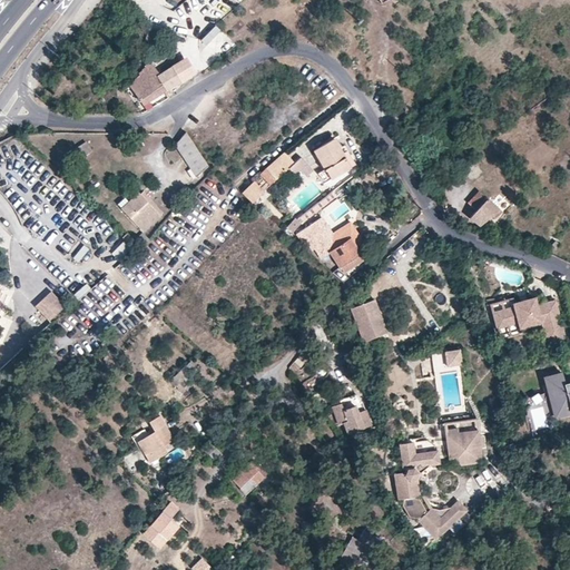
[(185,0),(176,9),(185,19),(203,2),(200,0),(185,0)]
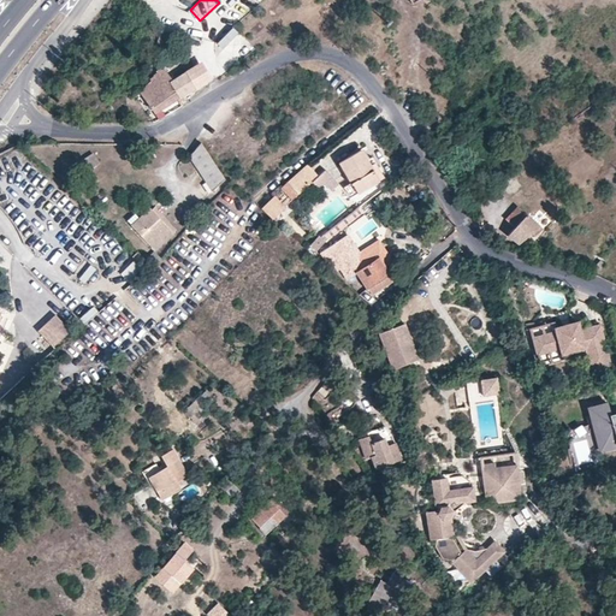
[(206,53),(224,73),(253,47),(234,27),(206,53)]
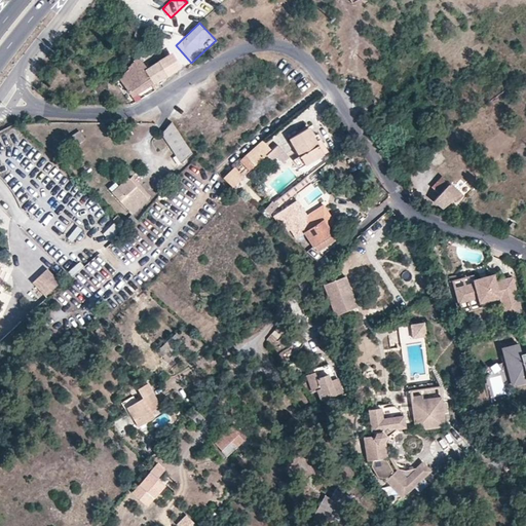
[(120,78),(124,83),(132,96),(139,91),(152,83),(157,80),(164,76),(180,67),(172,54),(149,68),(142,58),(132,64),(120,78)]
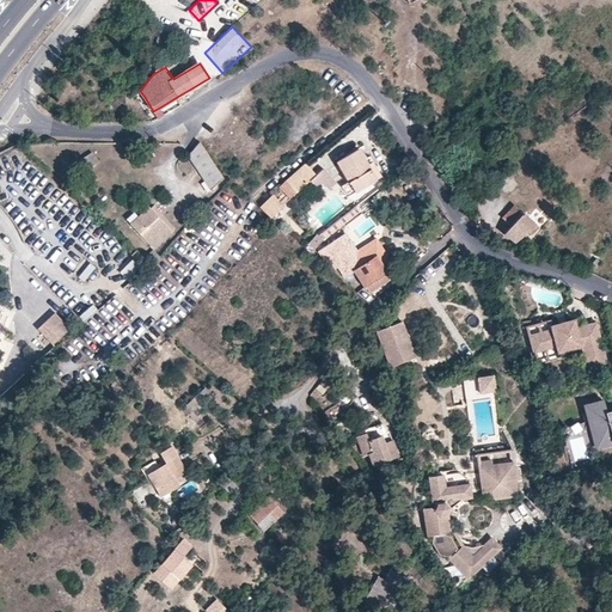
[(153,111),(157,116),(164,112),(161,106),(153,111)]
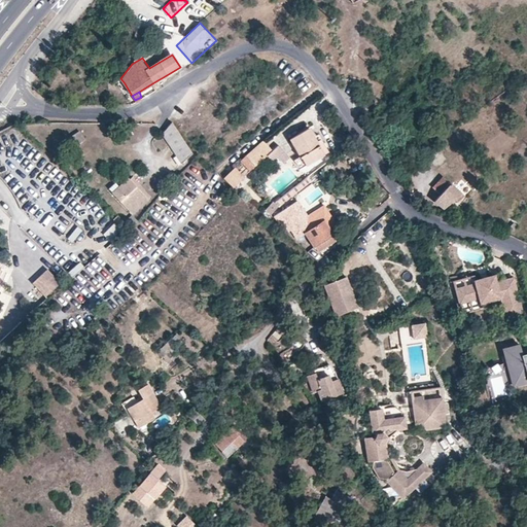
[(183,138),(173,123),(162,133),(172,148),(183,138)]
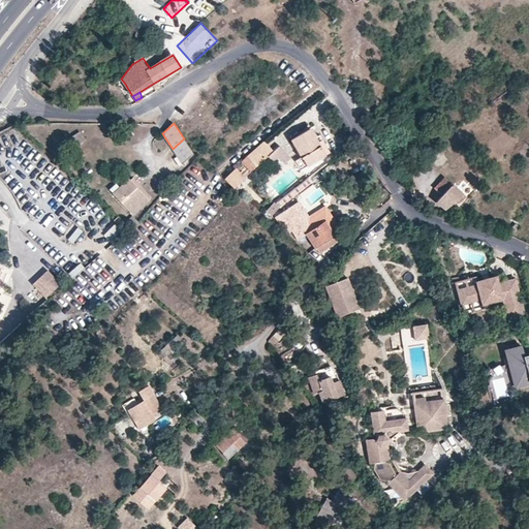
[(328,155),(318,136),(312,126),(294,137),(309,165),(328,155)]
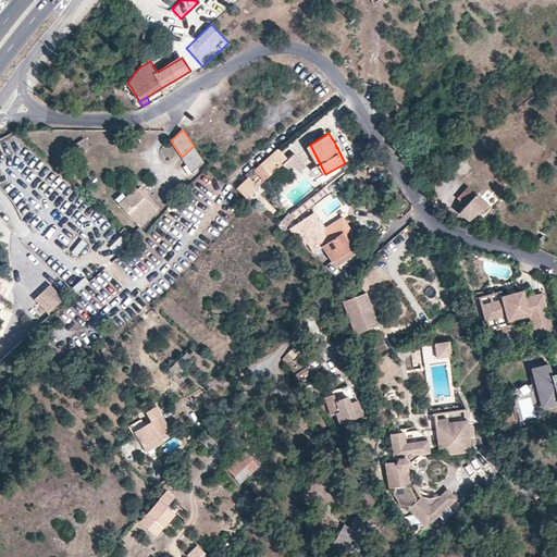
[(89,144),(83,135),(67,145),(73,153),(89,144)]
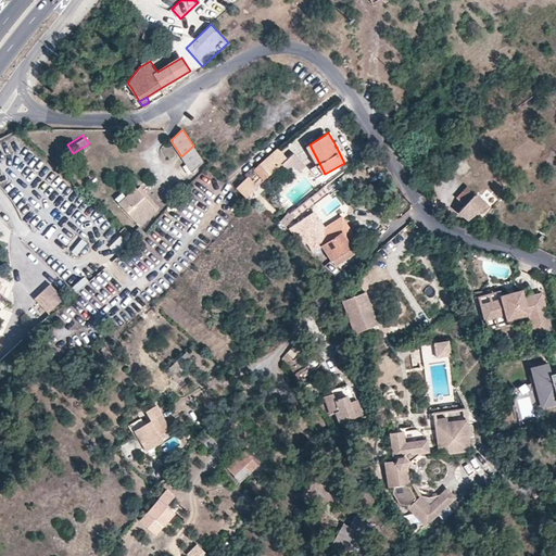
[(340,141),(335,143),(344,163),(350,160),(346,153),(340,141)]
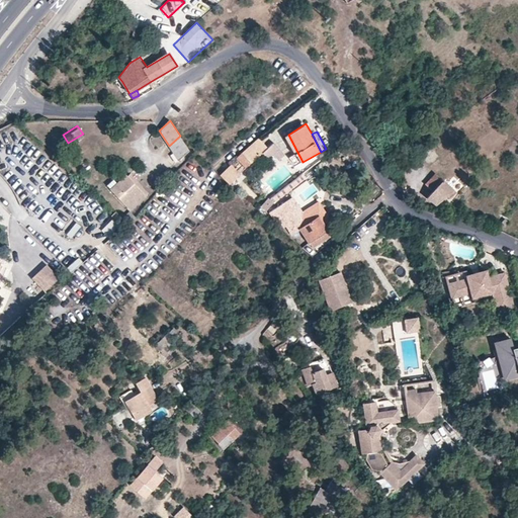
[(191,151),(180,136),(169,146),(179,162),(181,161),(191,151)]
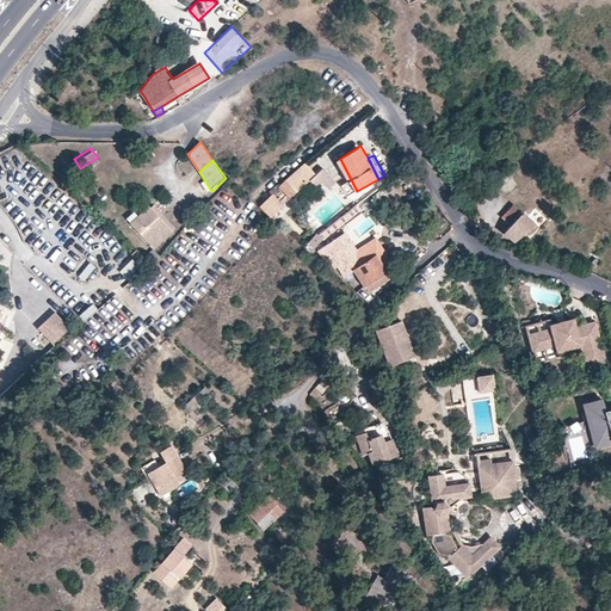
[(309,162),(283,186),(294,198),(313,180),(320,187),(326,181),(332,189),(340,183),(326,166),(319,173),(315,168),(309,162)]
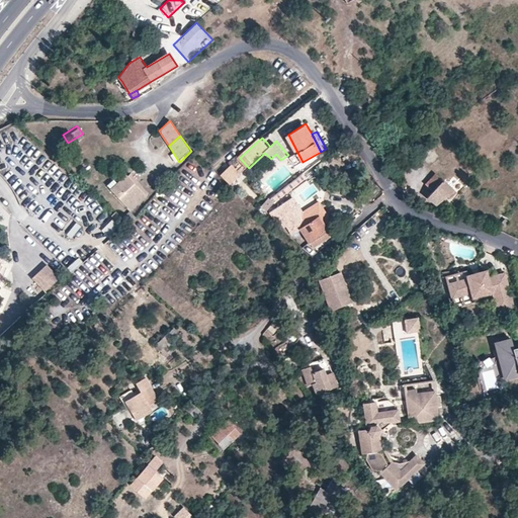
[(288,157),(294,166),(299,163),(294,154),(288,157)]
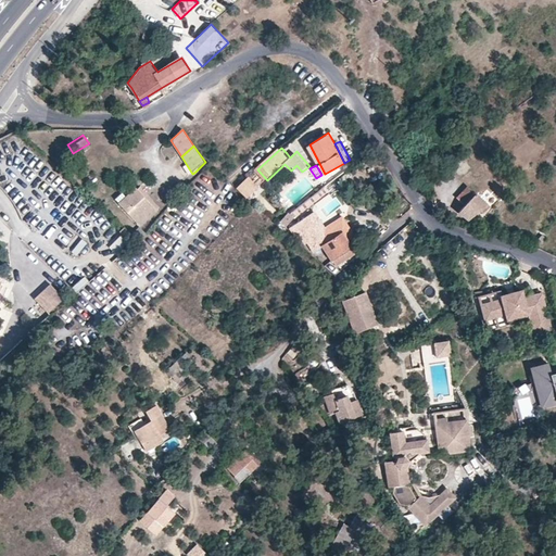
[(249,197),(261,186),(253,177),(241,188),(249,197)]
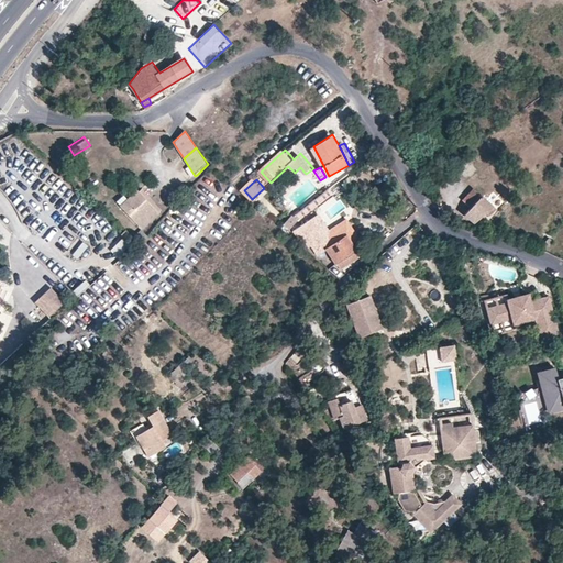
[(153,207),(140,191),(135,186),(125,195),(118,201),(118,202),(122,207),(140,227),(157,212),(153,207)]
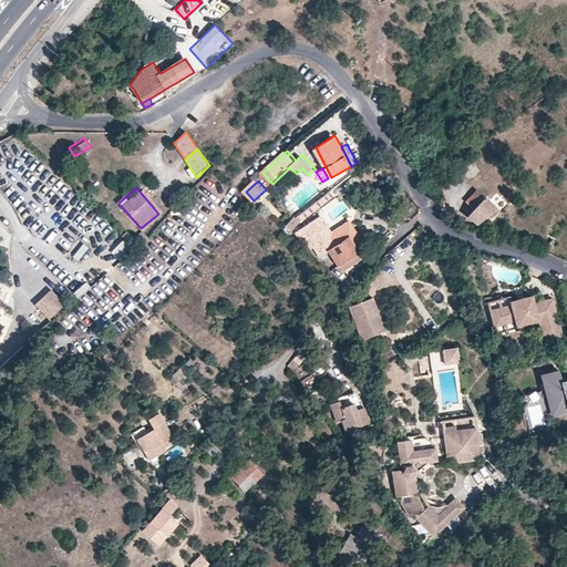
[(477,226),(495,207),(475,191),(464,203),(473,209),(466,217),(473,222),(477,226)]
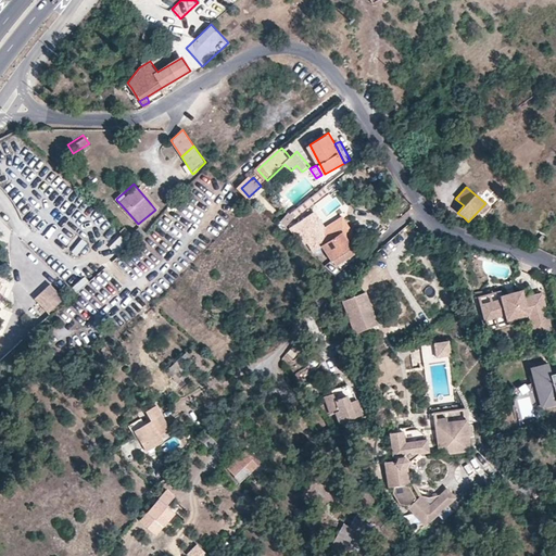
[(138,189),(151,204),(152,203),(153,202),(146,194),(140,188),(138,189)]
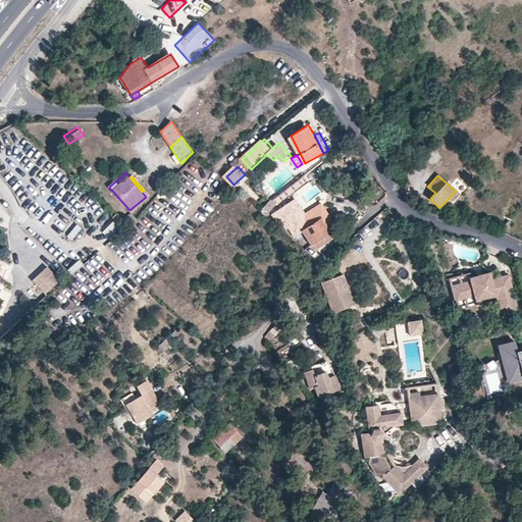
[(116,180),(113,177),(106,184),(109,187),(116,180)]
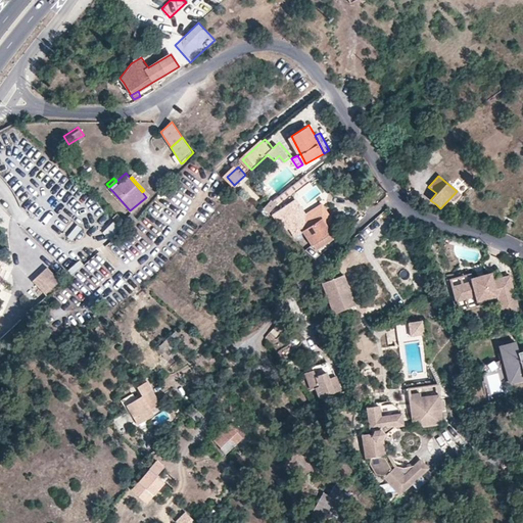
[(281,201),(276,197),(267,207),(271,210),(281,201)]
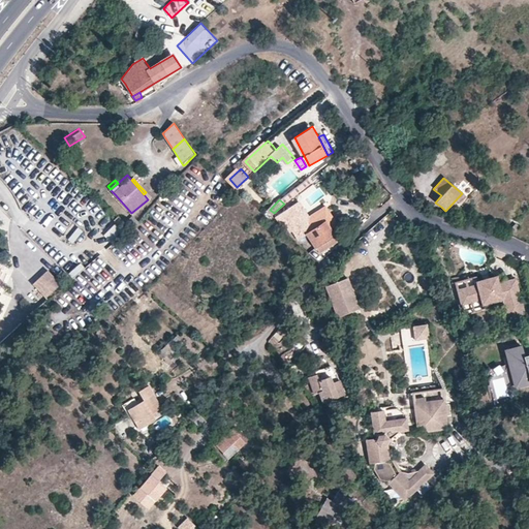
[(284,205),(284,204),(274,213),(276,215),(284,205)]
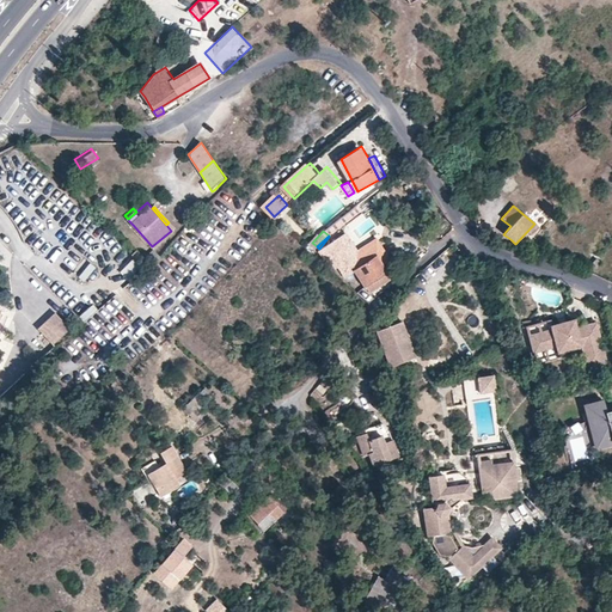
[(379,268),(389,263),(380,248),(377,244),(350,259),(349,257),(344,249),(340,240),(322,250),(328,261),(331,259),(336,269),(340,268),(346,277),(347,277),(348,277),(356,273),(369,294),(387,283),(379,268)]
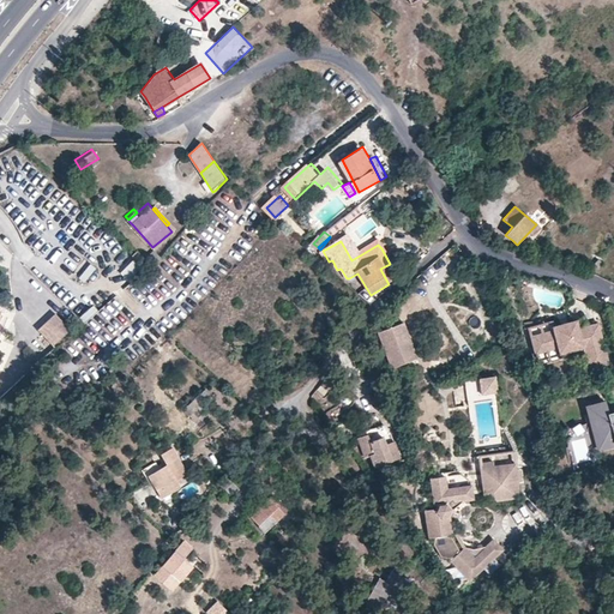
[(381,248),(390,264),(392,263),(380,241),(350,258),(351,260),(378,245),(381,248)]
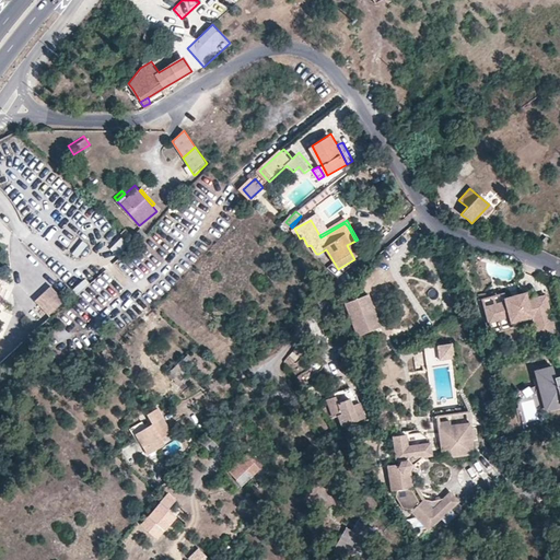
[(113,248),(119,253),(126,242),(119,237),(113,248)]
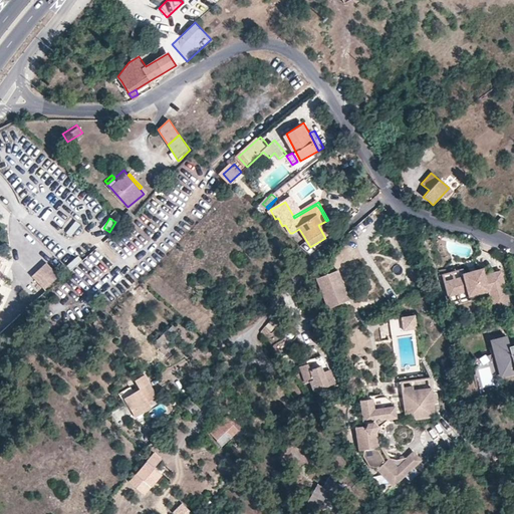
[(71,268),(81,260),(78,256),(67,264),(71,268)]
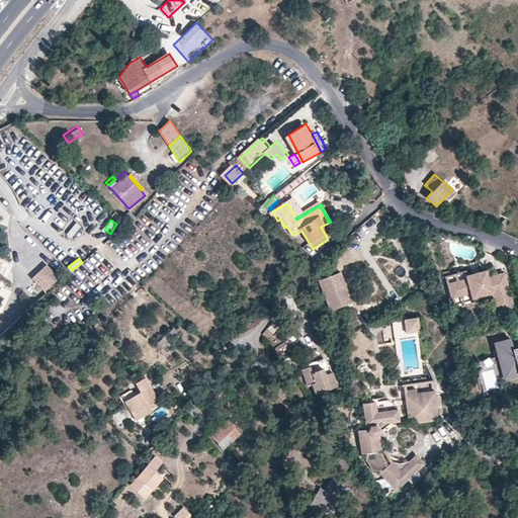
[(45,291),(59,277),(46,264),(30,278),(45,291)]
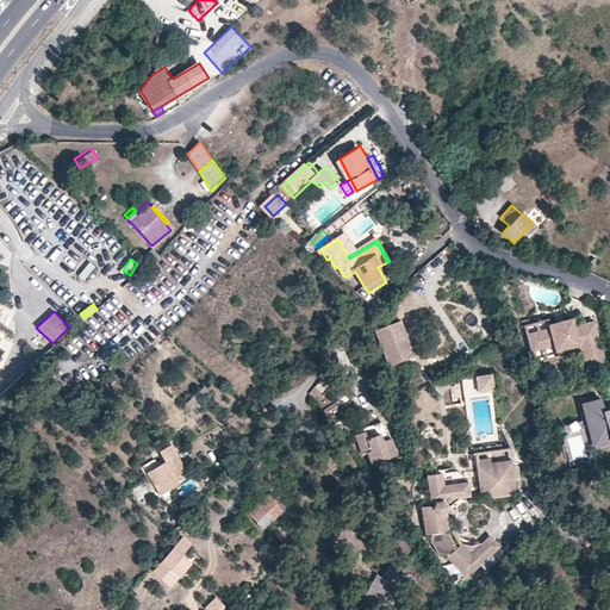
[(607,363),(595,322),(574,328),(573,319),(559,323),(549,325),(551,329),(540,332),(545,349),(555,346),(556,352),(579,346),(582,352),(583,358),(593,354),(596,366),(607,363)]
